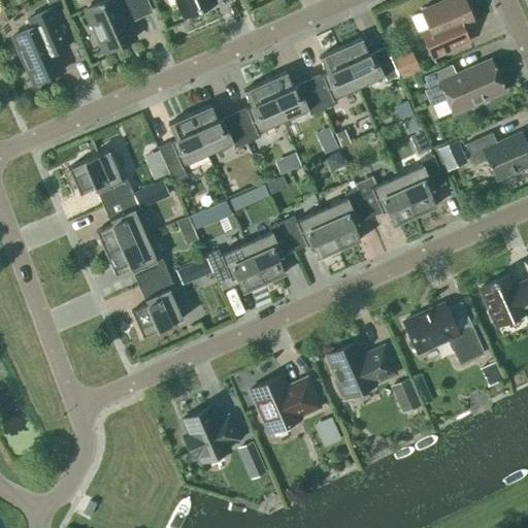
[(99,4),(85,10),(103,53),(134,39),(127,23),(151,12),(144,0),(108,0),(102,3),(101,2),(98,3),(99,4)]
